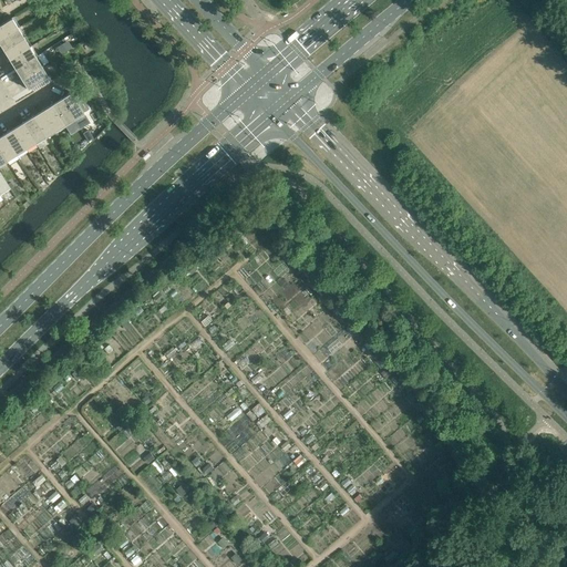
[(13,17),(0,24),(0,38),(19,27),(13,17)]
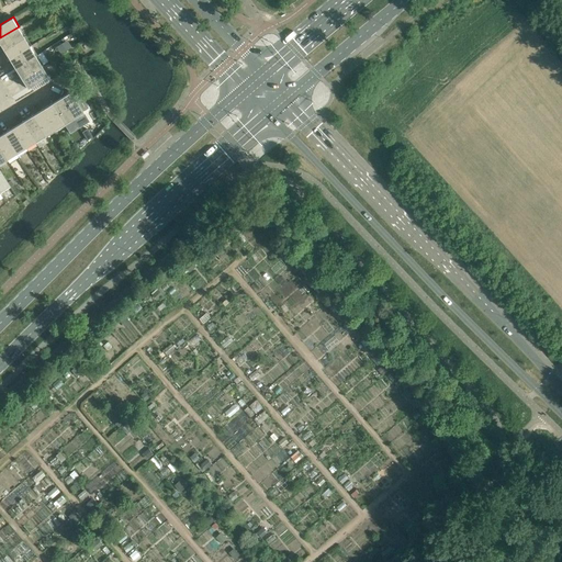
[(70,21),(68,22),(63,26),(65,30),(68,30),(71,27),(74,26),(70,21)]
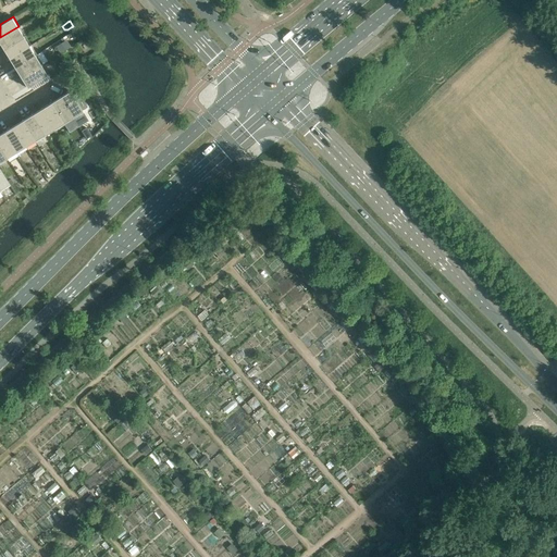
[(0,37),(0,46),(2,50),(25,36),(19,26),(0,37)]
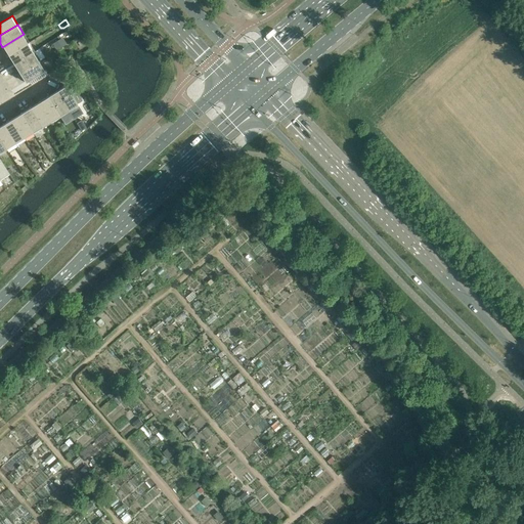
[(2,47),(8,55),(29,42),(24,34),(2,47)]
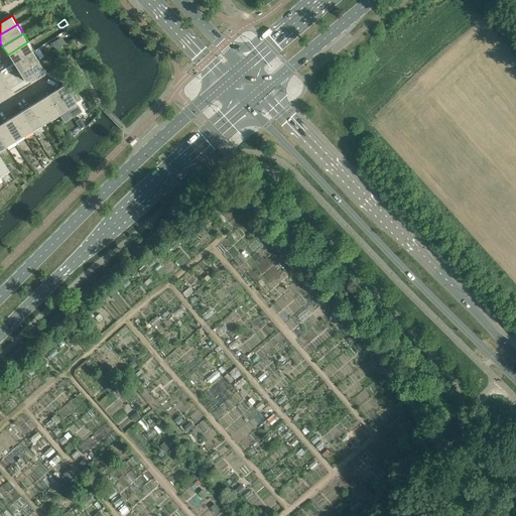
[(55,40),(51,43),(55,49),(59,46),(55,40)]
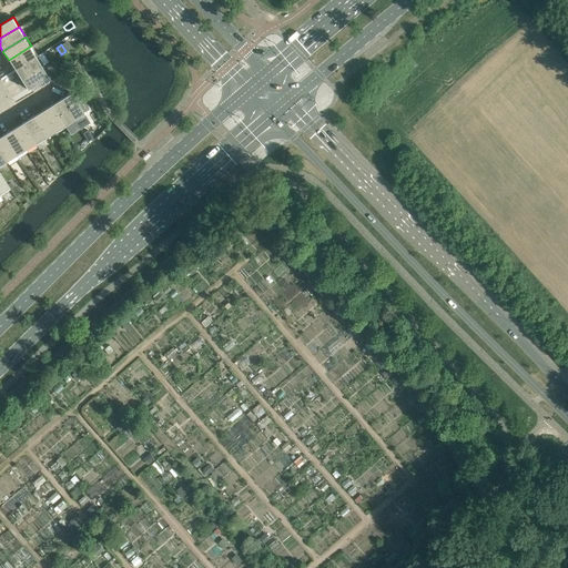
[(9,60),(14,70),(38,56),(31,46),(9,60)]
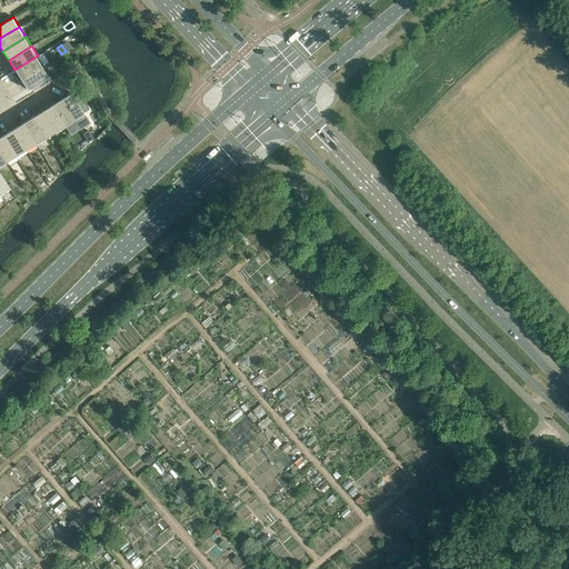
[(20,80),(43,66),(38,56),(15,70),(20,80)]
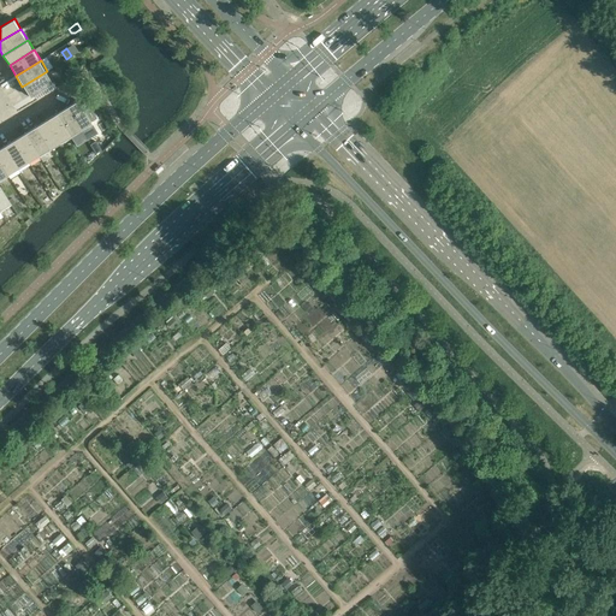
[(54,82),(47,71),(22,87),(29,98),(54,82)]
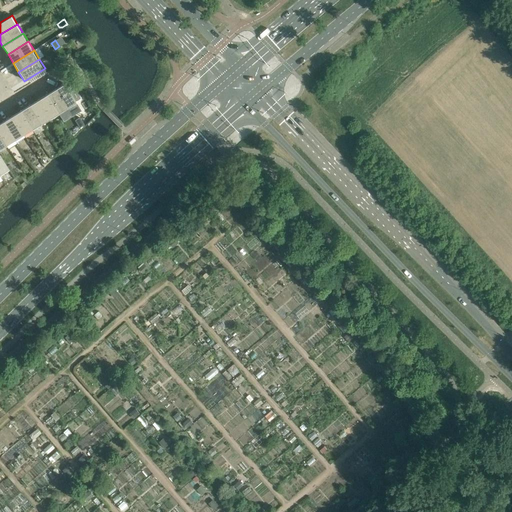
[(64,83),(55,88),(67,109),(76,103),(75,102),(80,98),(73,87),(68,90),(66,87),(64,83)]
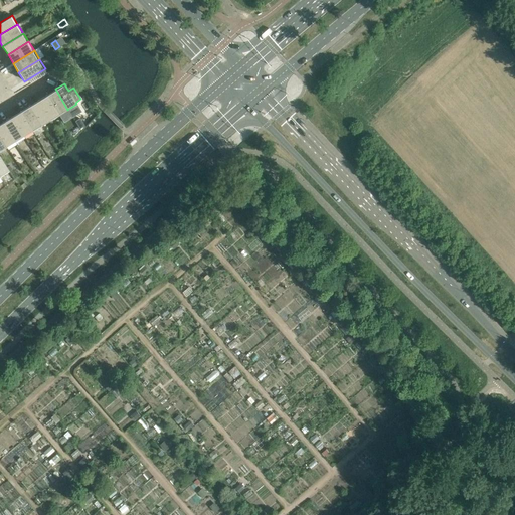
[(59,115),(67,110),(55,89),(46,95),(59,115)]
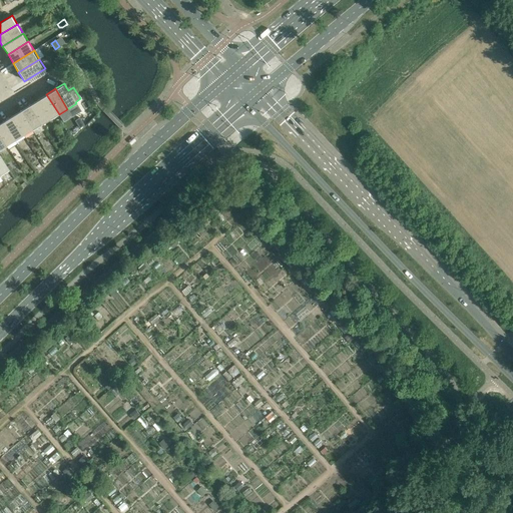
[(46,94),(37,99),(50,120),(59,114),(46,94)]
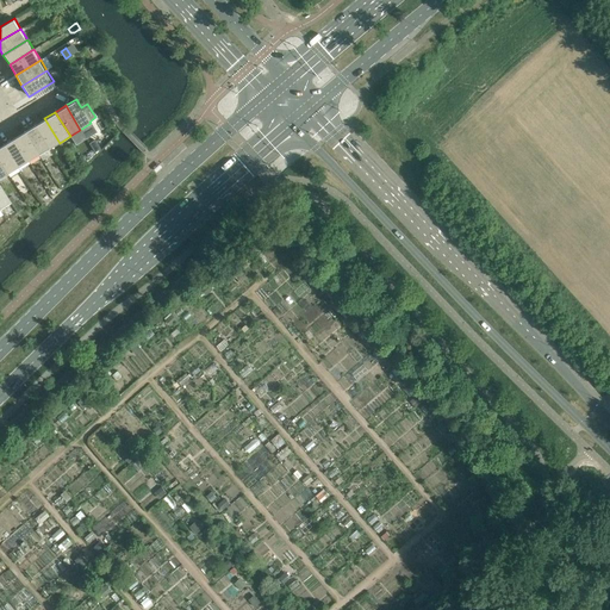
[(44,118),(35,125),(49,149),(60,143),(44,118)]
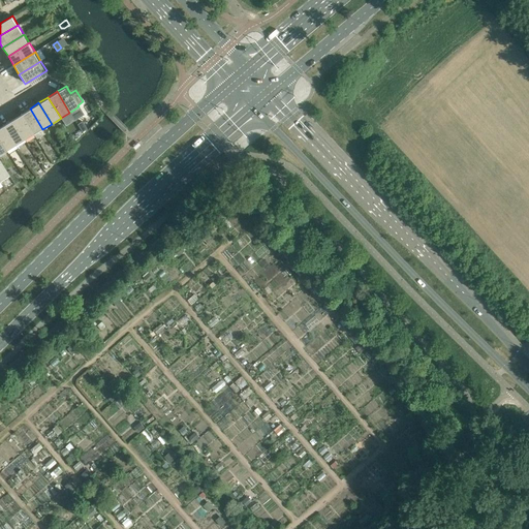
[(30,109),(21,114),(34,134),(42,129),(30,109)]
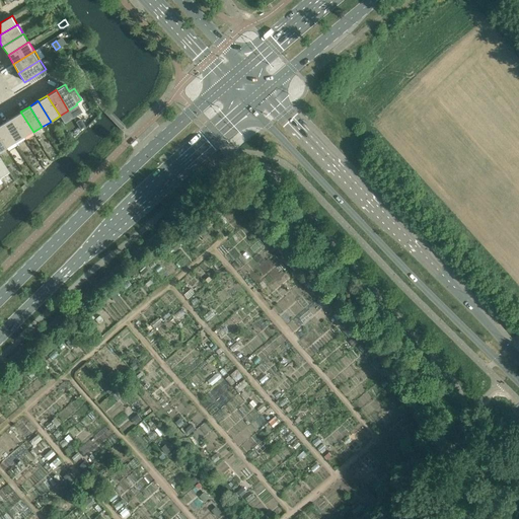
[(20,112),(11,117),(24,138),(33,132),(20,112)]
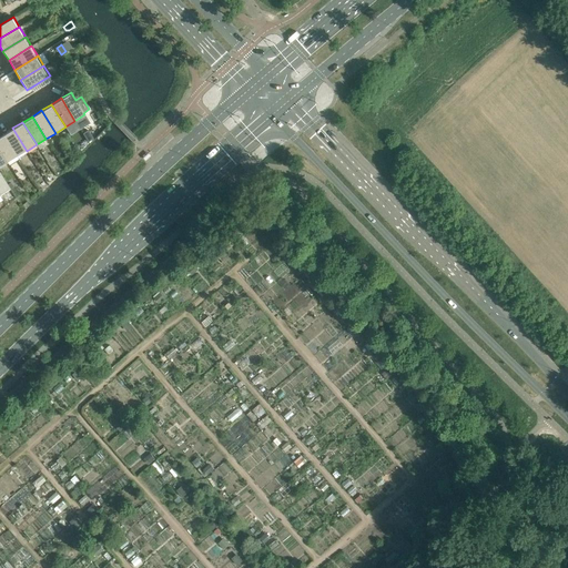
[(12,128),(3,134),(17,156),(27,151),(12,128)]
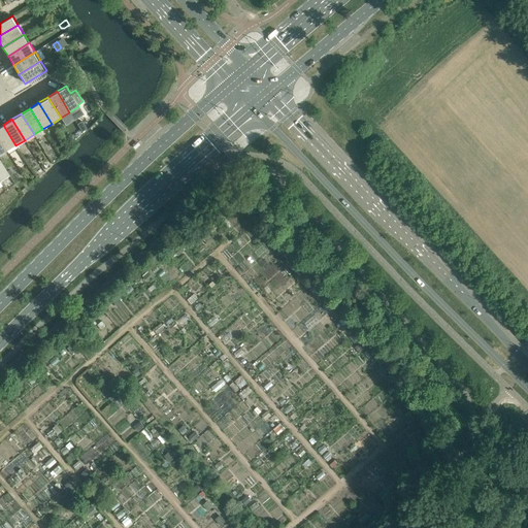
[(83,121),(77,124),(81,132),(87,129),(83,121)]
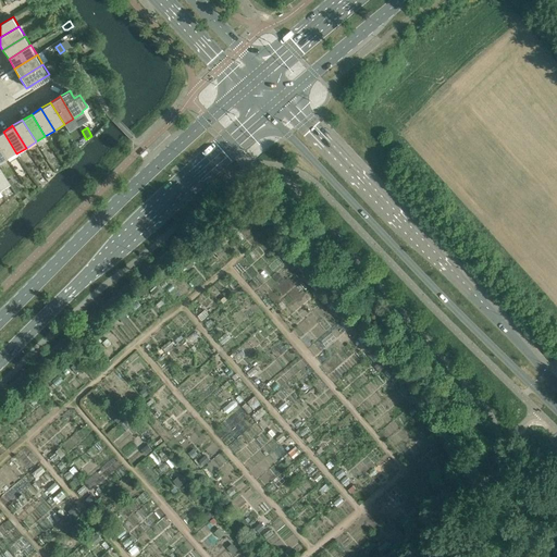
[(16,153),(3,132),(0,133),(0,147),(8,160),(16,153)]
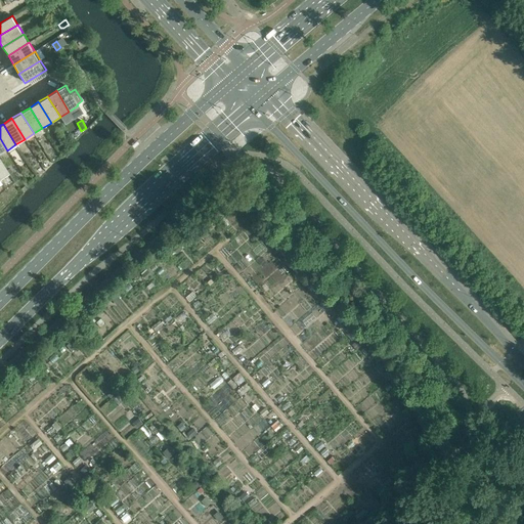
[(0,179),(9,174),(0,160),(0,179)]
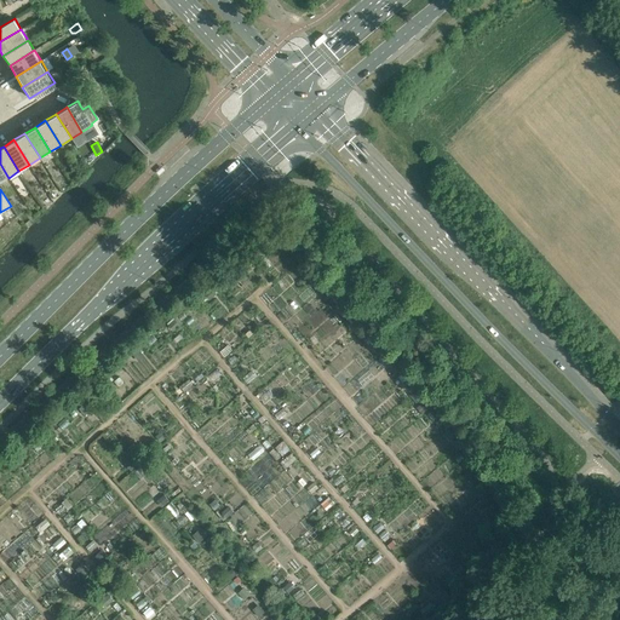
[(279,242),(286,236),(285,236),(287,234),(281,227),(271,234),(279,242)]
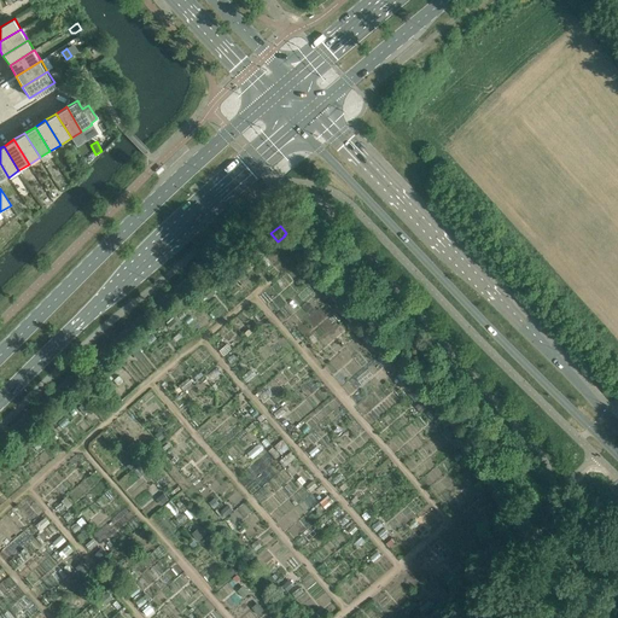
[(312,267),(304,274),(309,280),(316,274),(312,267)]
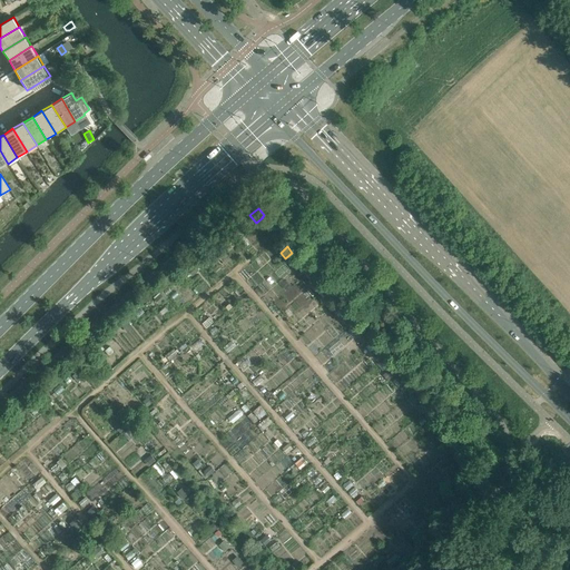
[(303,265),(296,271),(301,276),(304,273),(305,274),(311,269),(308,266),(306,268),(303,265)]
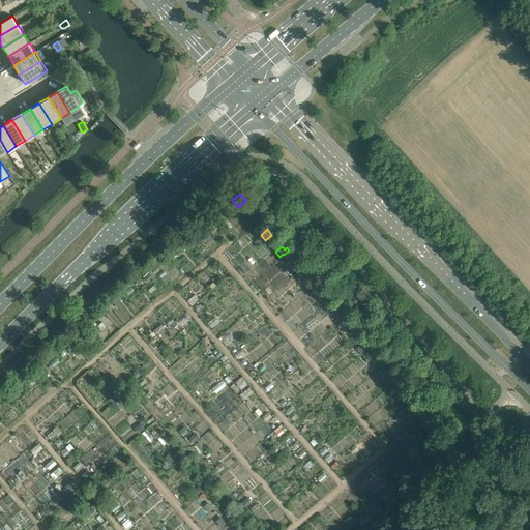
[(301,264),(297,260),(291,265),(295,269),(301,264)]
